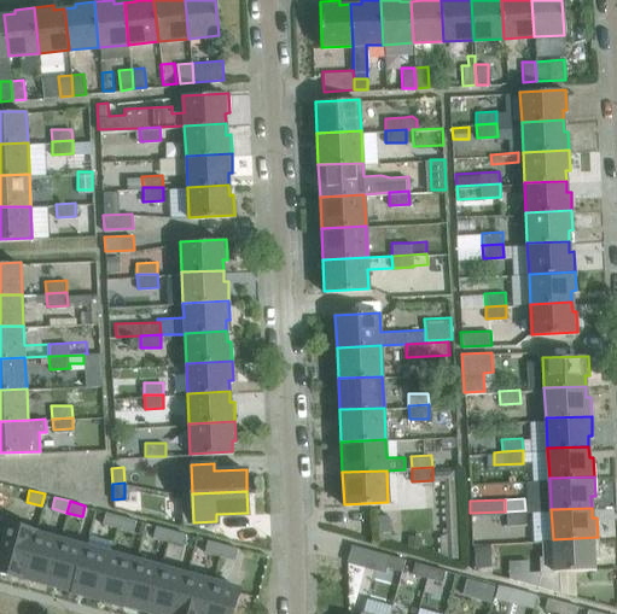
[(117,526),(120,514),(105,510),(102,522),(117,526)]
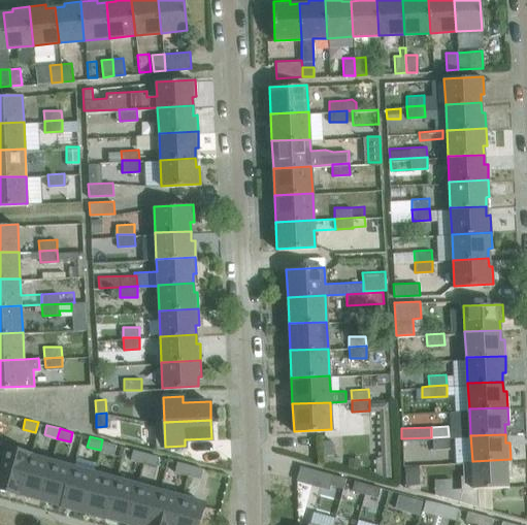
[(449,448),(449,436),(431,437),(401,438),(402,450),(449,448)]
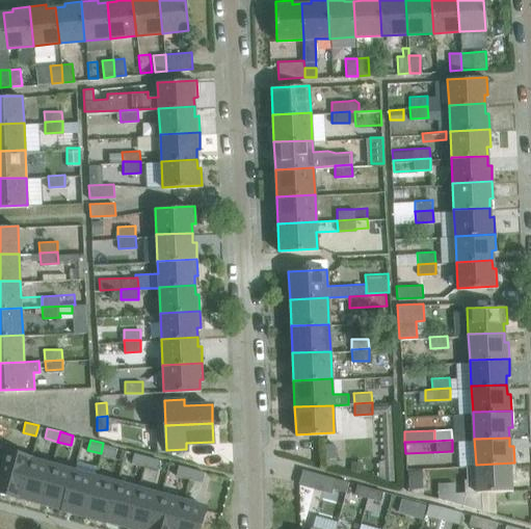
[(324,443),(325,463),(335,461),(335,457),(336,457),(335,442),(324,443)]
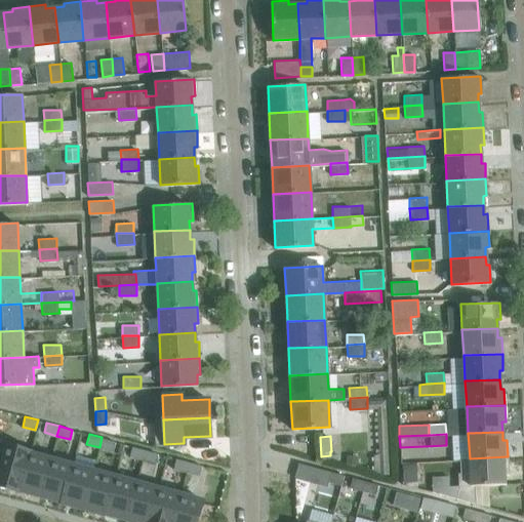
[(115,441),(102,437),(99,447),(112,451),(115,441)]
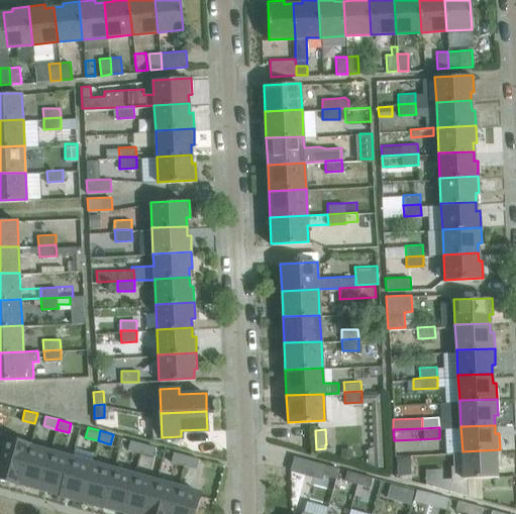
[(139,452),(142,442),(129,438),(127,448),(139,452)]
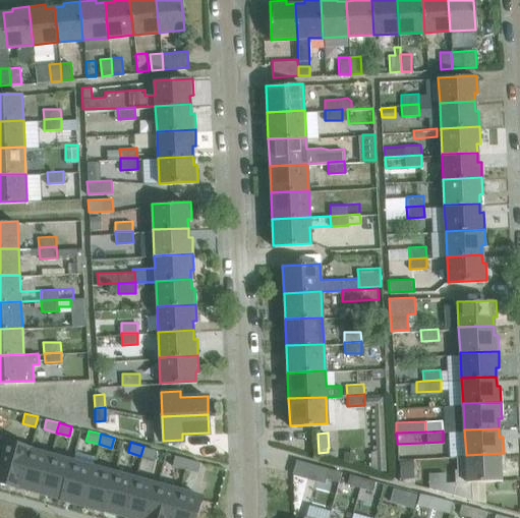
[(5,444),(0,462),(0,481),(18,487),(18,486),(29,450),(5,444)]
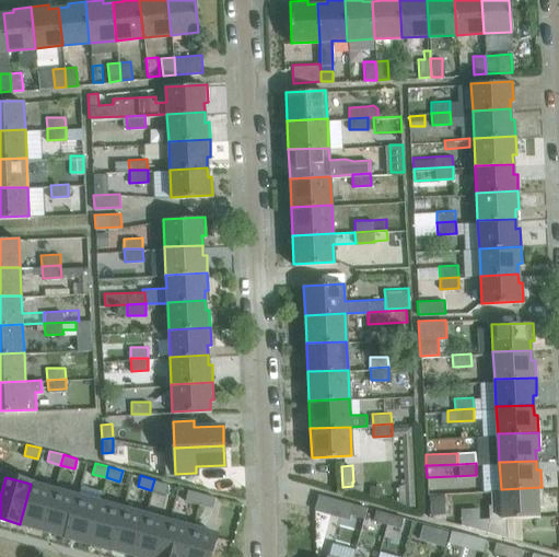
[(169,483),(154,479),(151,490),(165,494),(169,483)]
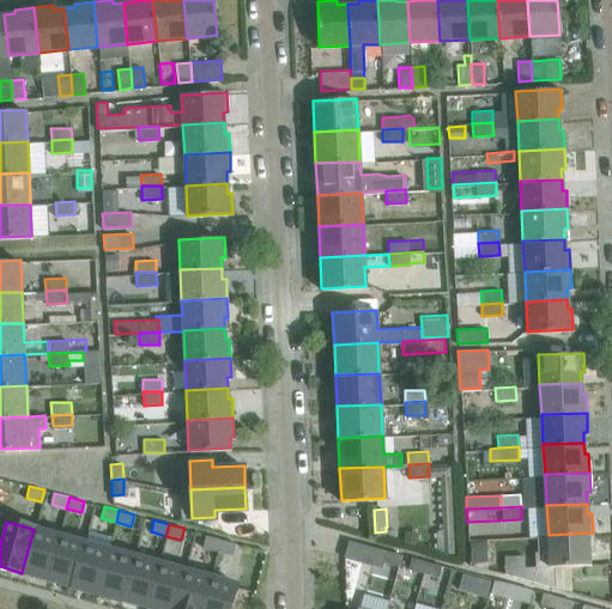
[(59,536),(34,529),(22,572),(47,578),(59,536)]
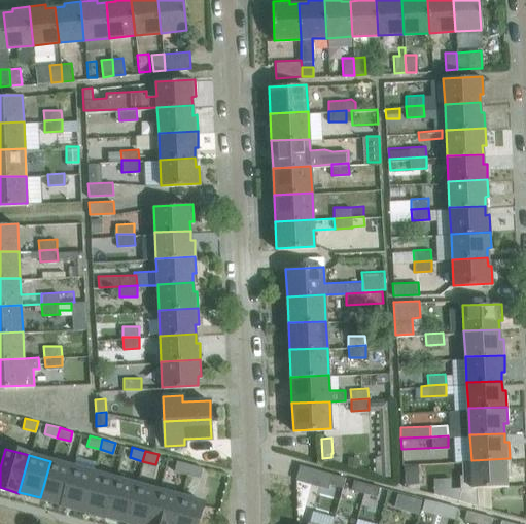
[(507,485),(506,475),(510,475),(510,458),(471,460),(461,460),(462,486),(476,486),(507,485)]
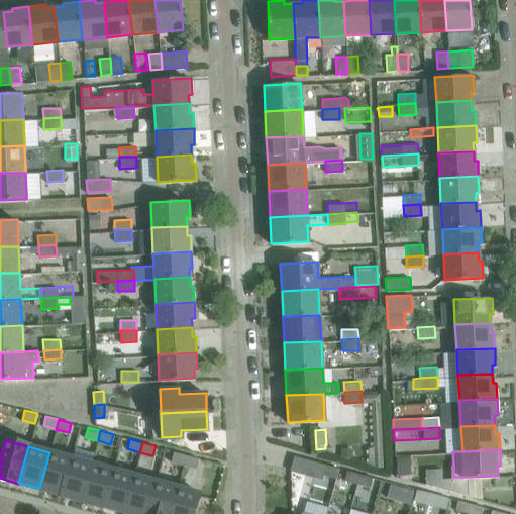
[(183,464),(186,454),(173,450),(171,460),(183,464)]
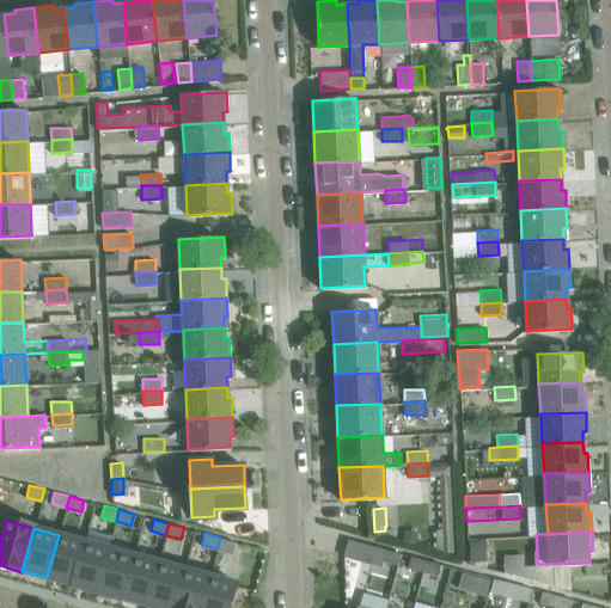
[(84,541),(59,535),(47,577),(72,584),(84,541)]
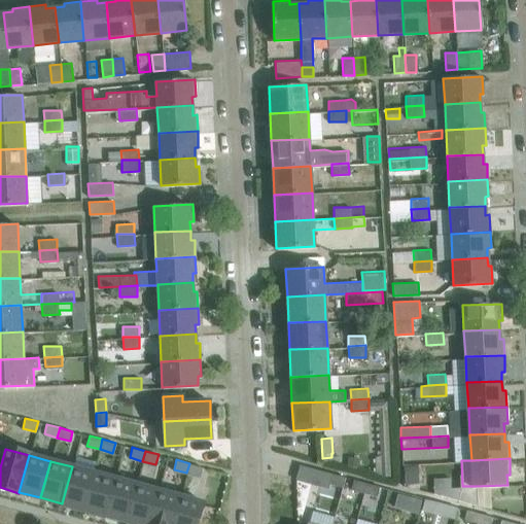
[(202,466),(189,463),(186,473),(200,477),(202,466)]
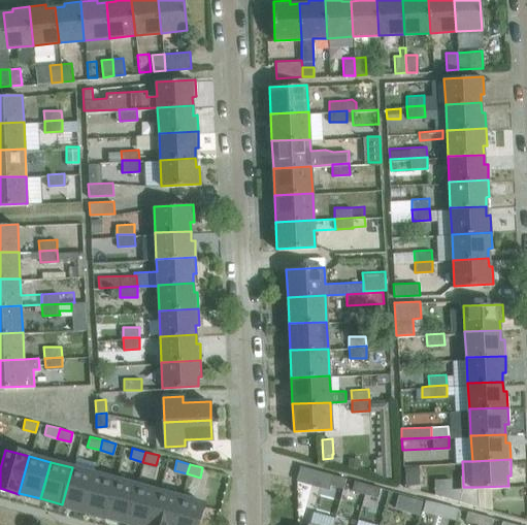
[(404,485),(416,488),(415,464),(403,464),(404,485)]
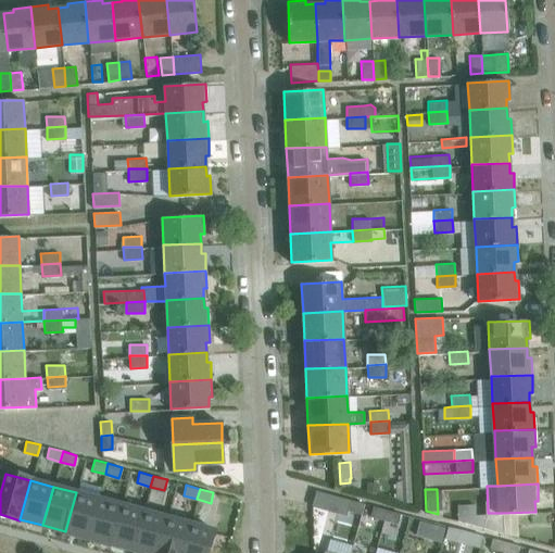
[(98,499),(76,492),(65,531),(65,532),(87,539),(98,499)]
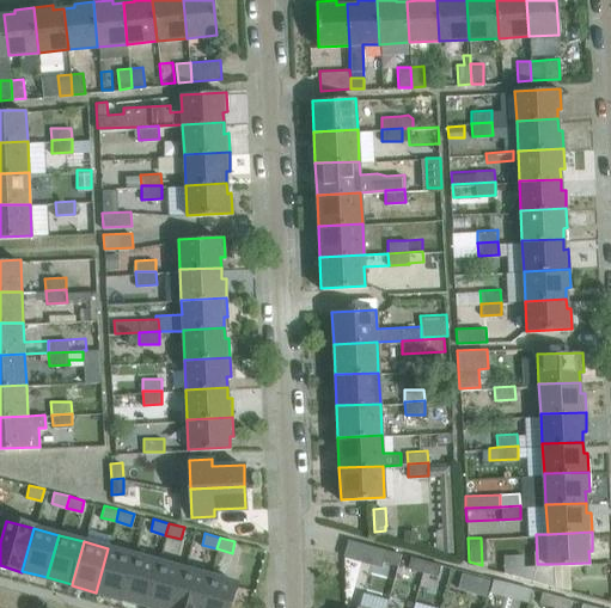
[(133,556),(108,548),(96,593),(121,600),(121,599),(133,556)]
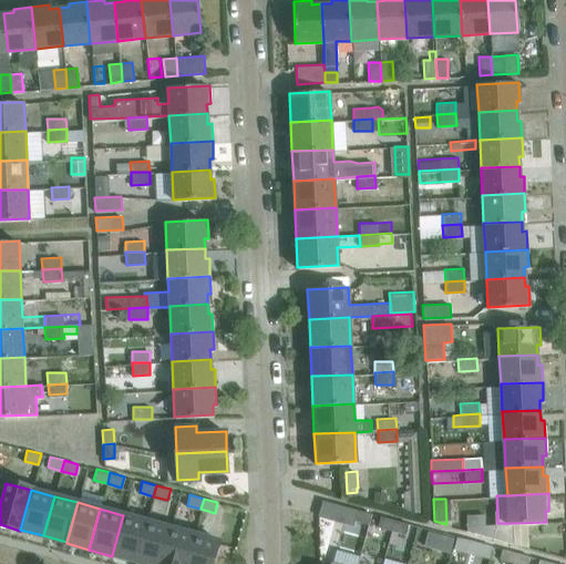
[(357,509),(353,520),(368,523),(371,512),(357,509)]
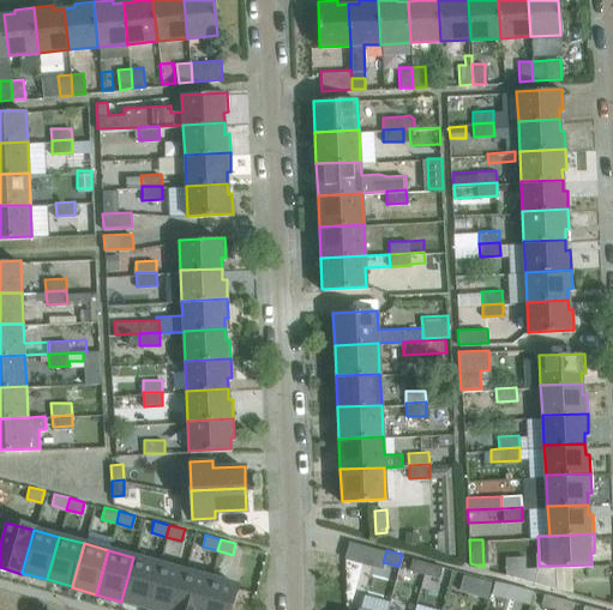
[(554,586),(554,566),(539,566),(524,567),(524,555),(505,555),(505,573),(554,586)]
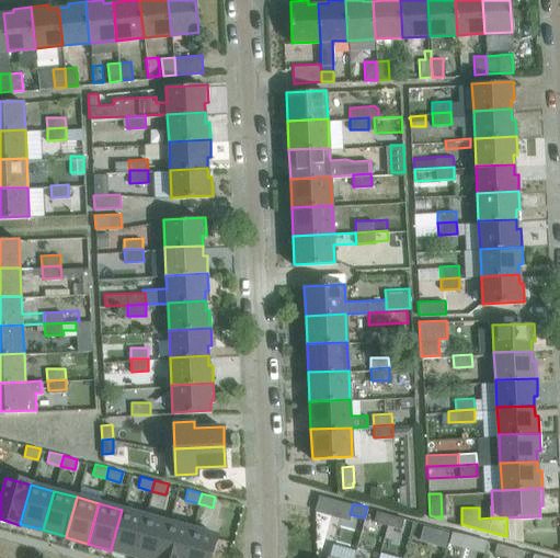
[(145,516),(122,510),(111,549),(134,555),(145,516)]
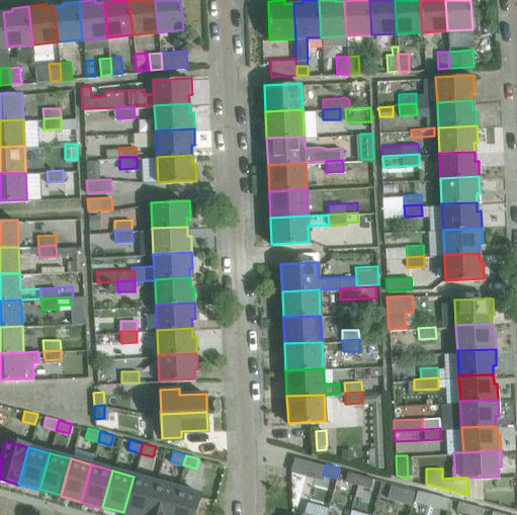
[(347,470),(344,480),(357,484),(360,474),(347,470)]
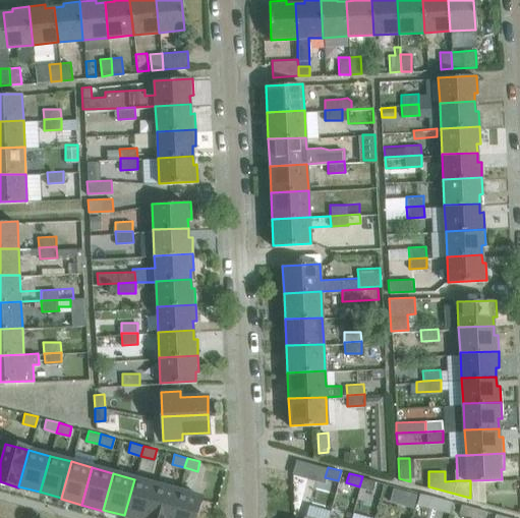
[(362,476),(359,486),(371,490),(374,480),(362,476)]
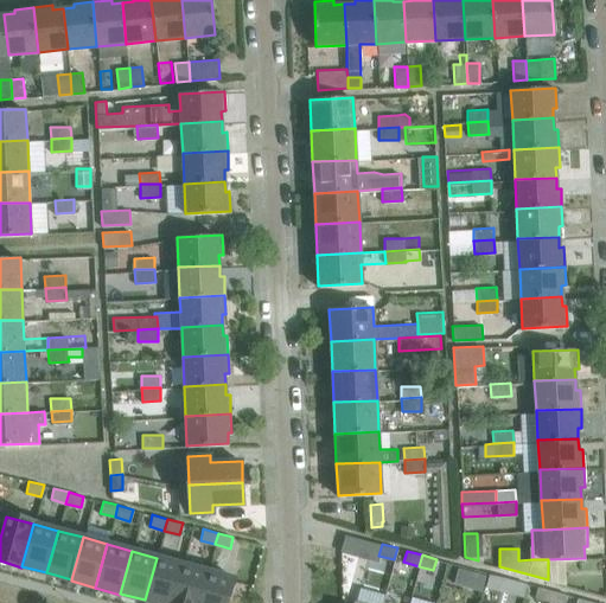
[(170,602),(182,564),(157,558),(145,600),(157,602),(170,602)]
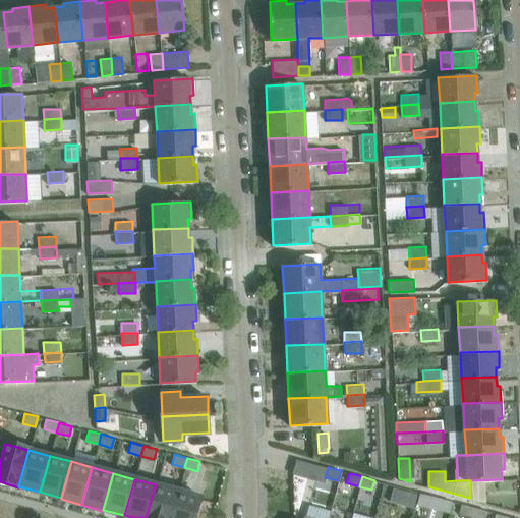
[(170,517),(178,491),(156,484),(146,517),(170,517)]
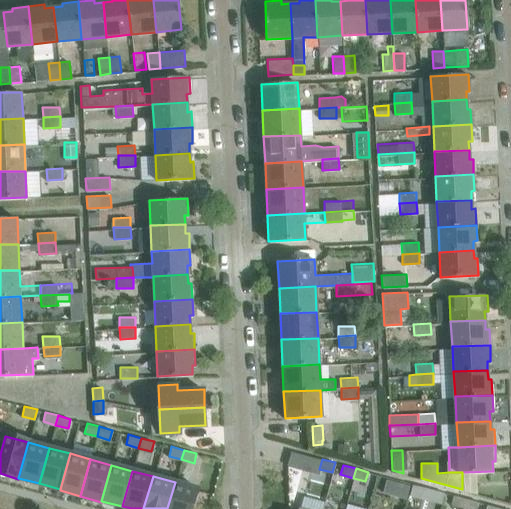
[(192,508),(198,489),(175,482),(167,508),(192,508)]
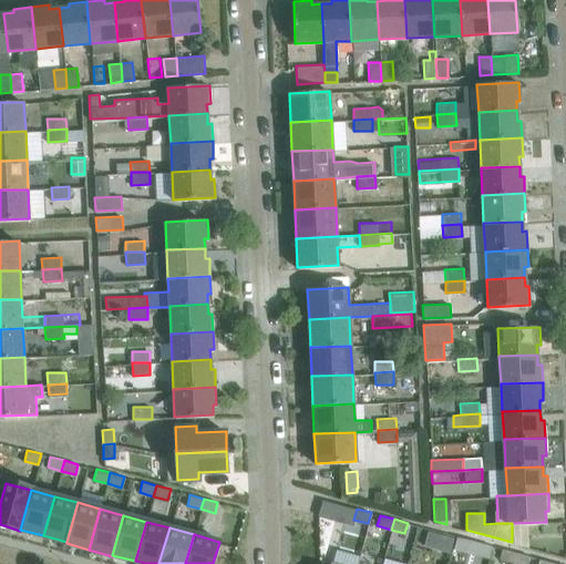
[(445,535),(441,551),(450,553),(454,537),(445,535)]
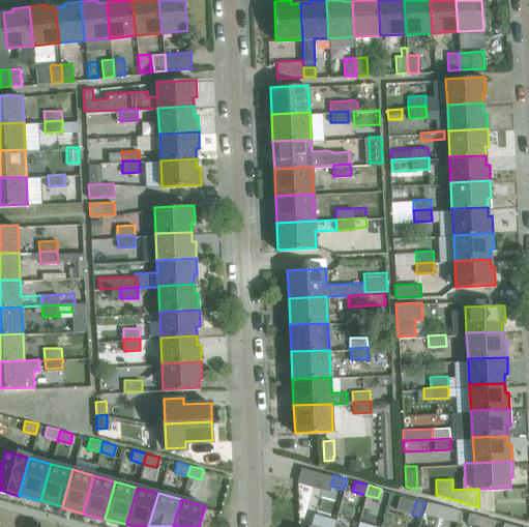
[(435,519),(438,507),(427,503),(422,516),(435,519)]
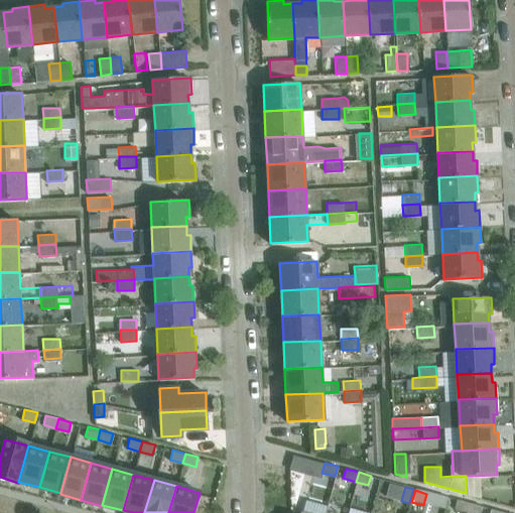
[(457,498),(454,508),(467,511),(469,502),(457,498)]
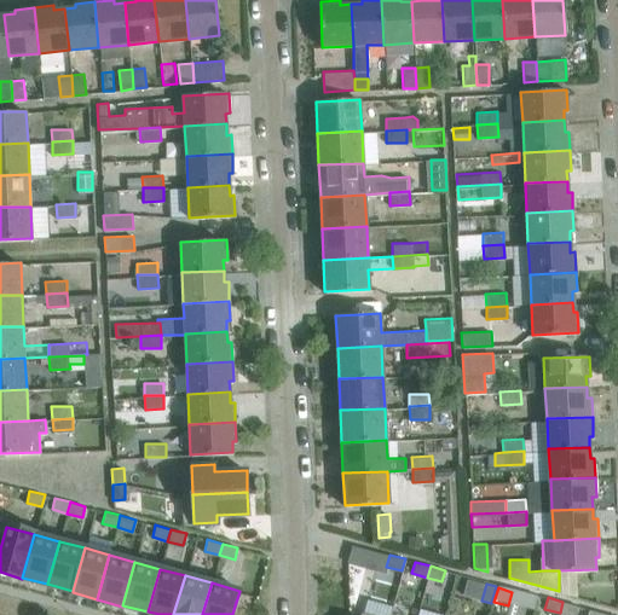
[(562,602),(560,613),(566,614),(575,614),(578,605),(562,602)]
